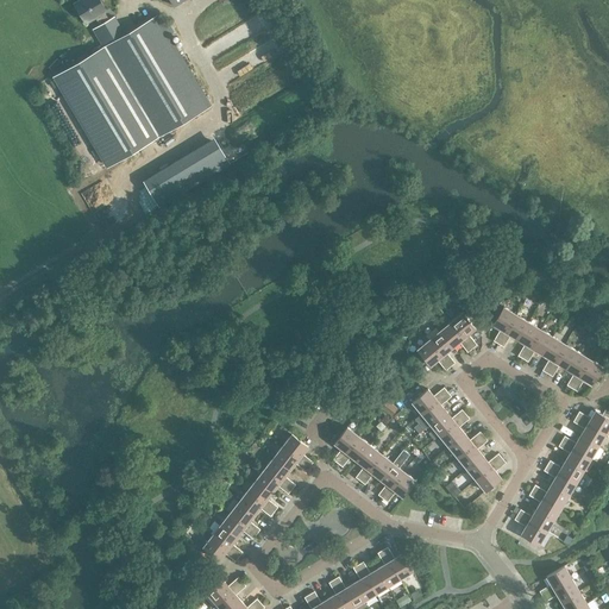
[(95,17),(100,25),(108,20),(104,12),(106,11),(99,0),(81,0),(74,5),(85,23),(95,17)]
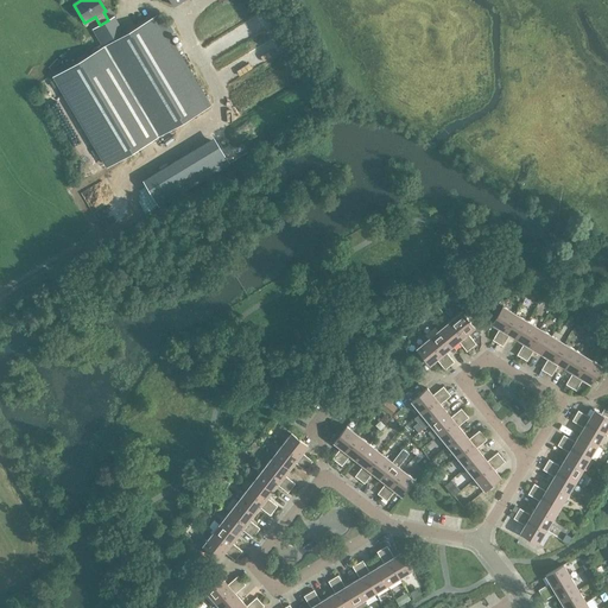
[(90,56),(54,77),(105,165),(106,166),(158,135),(209,105),(156,17),(125,35),(114,17),(108,20),(100,25),(93,30),(103,48),(90,56)]
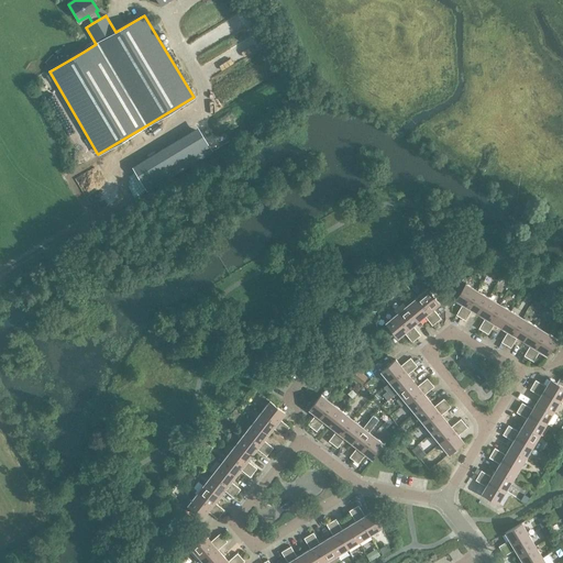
[(415,276),(411,272),(403,279),(401,279),(403,280),(403,282),(406,284),(415,276)]
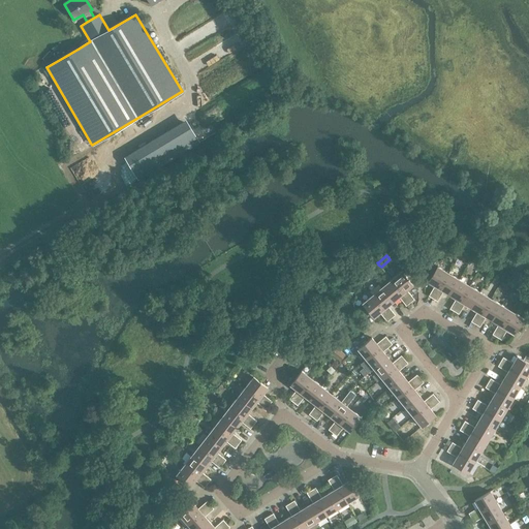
[(435,285),(431,292),(429,296),(433,298),(447,273),(438,267),(437,267),(428,282),(429,282),(435,285)]
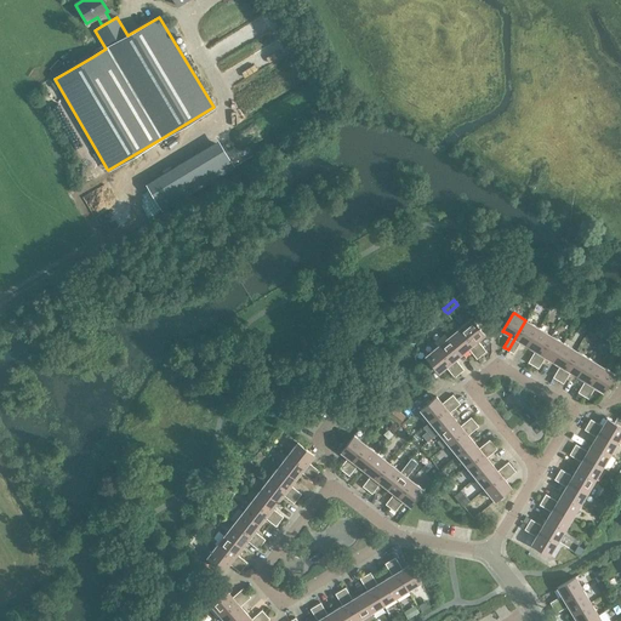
[(460,329),(482,354),(486,351),(477,341),(484,335),(485,335),(472,319),(471,319),(460,329)]
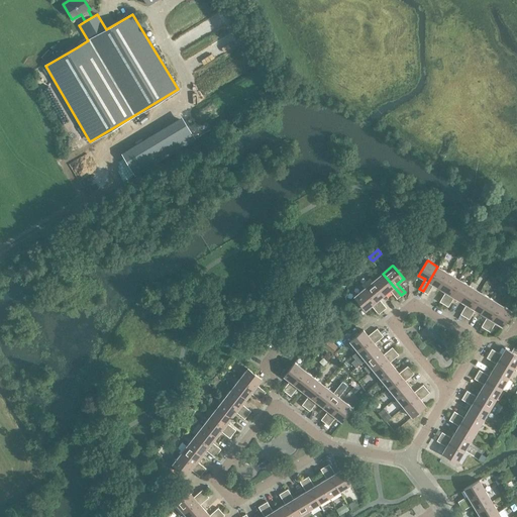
[(448,273),(437,267),(423,291),(427,293),(433,284),(439,288),(448,273)]
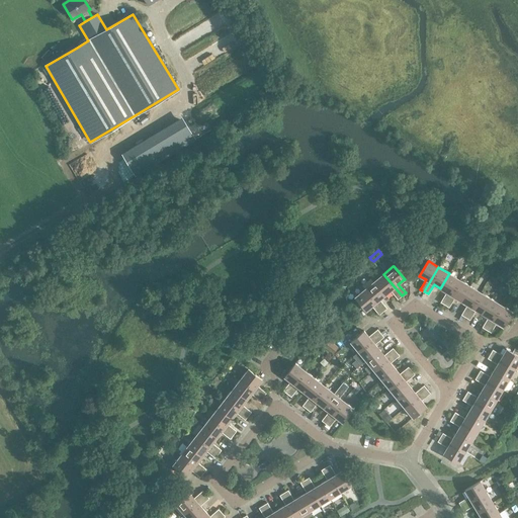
[(355,268),(351,272),(352,274),(354,277),(359,273),(356,270),(355,268)]
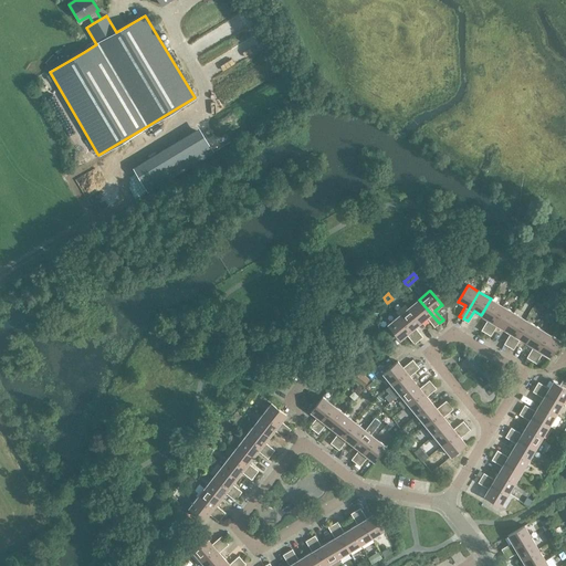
[(491,299),(481,315),(488,318),(481,329),(486,333),(502,306),(491,299)]
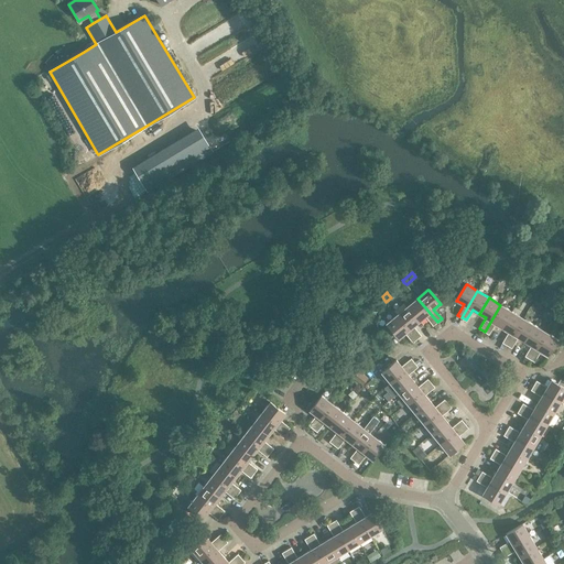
[(418,299),(408,306),(420,321),(425,316),(433,325),(437,322),(418,299)]
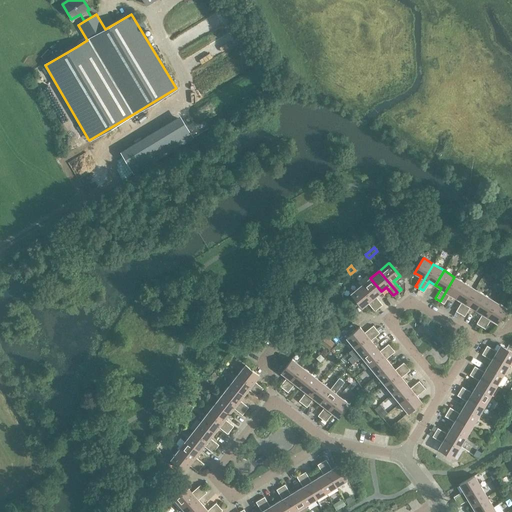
[(464,283),(454,277),(440,301),(444,303),(450,294),(456,297),(464,283)]
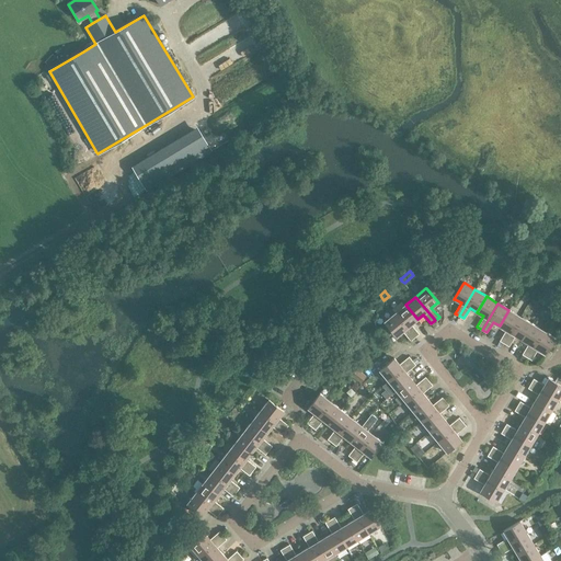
[(411,324),(418,319),(405,305),(395,313),(414,338),(419,334),(411,324)]
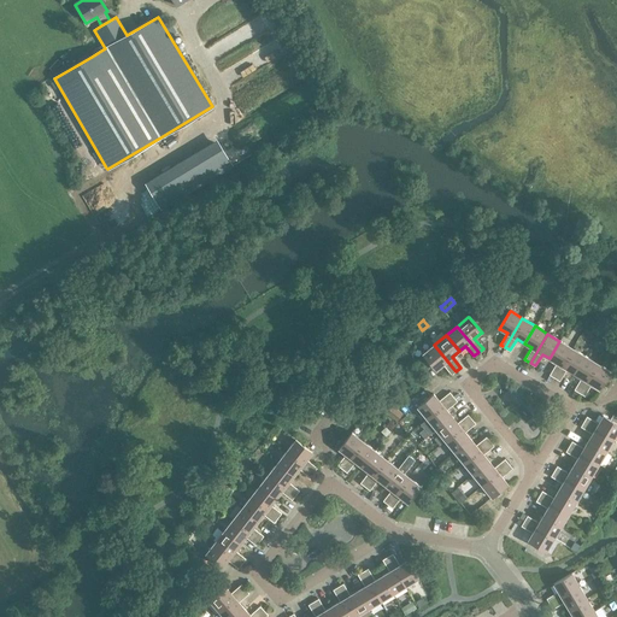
[(559,341),(550,358),(557,363),(550,375),(554,377),(573,348),(559,341)]
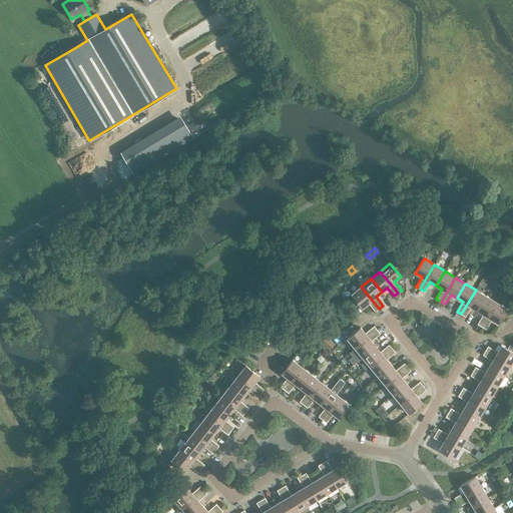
[(368,303),(372,308),(376,312),(379,309),(361,287),(352,294),(352,295),(347,299),(356,310),(361,306),(363,308),(363,307),(368,303)]
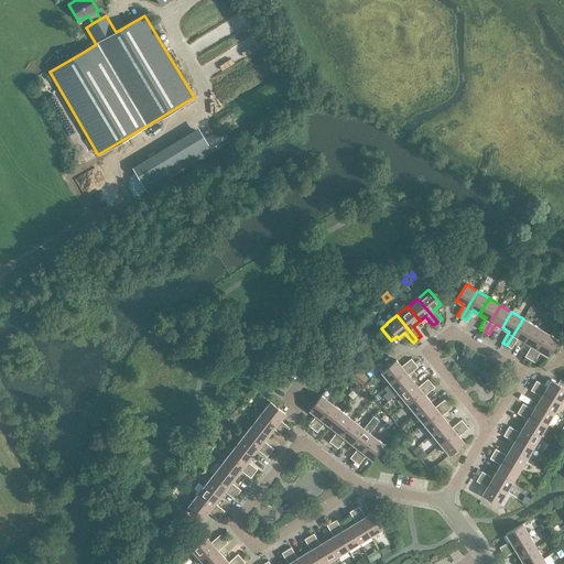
[(518,337),(525,342),(534,326),(523,318),(507,345),(511,348),(518,337)]
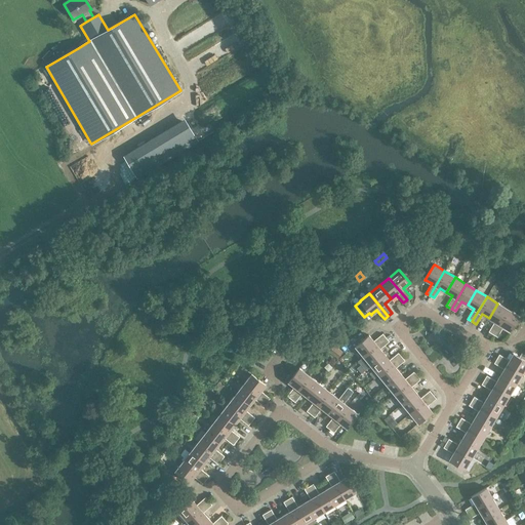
[(508,310),(497,304),(489,318),(495,322),(489,331),(493,334),(508,310)]
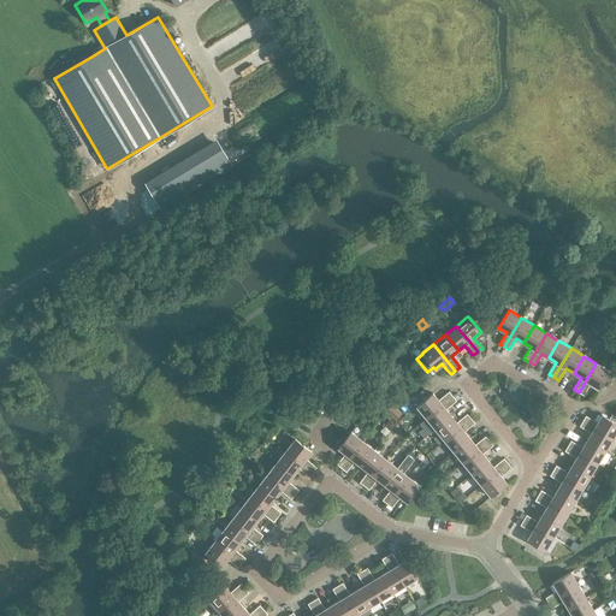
[(608,371),(596,363),(579,392),(584,395),(591,383),(598,388),(598,389),(609,371),(608,371)]
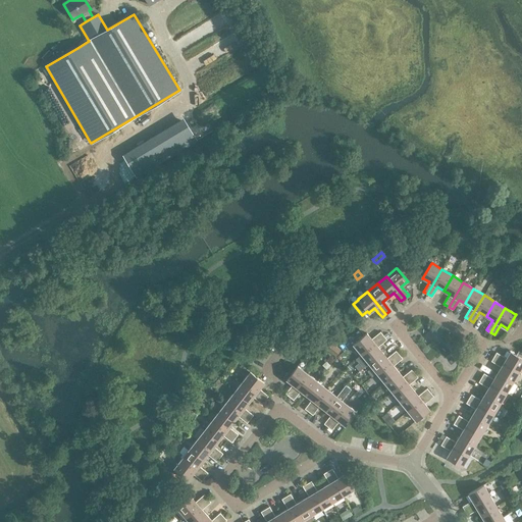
[(354,345),(361,354),(383,335),(380,332),(371,340),(367,333),(366,333),(353,345),(354,345)]
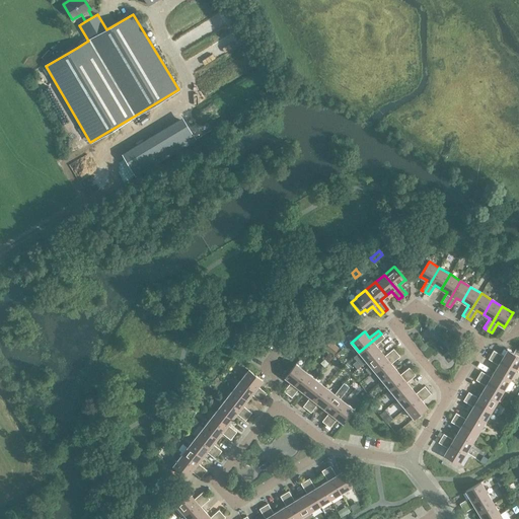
[(367,362),(380,351),(375,345),(384,338),(381,334),(359,352),(367,362)]
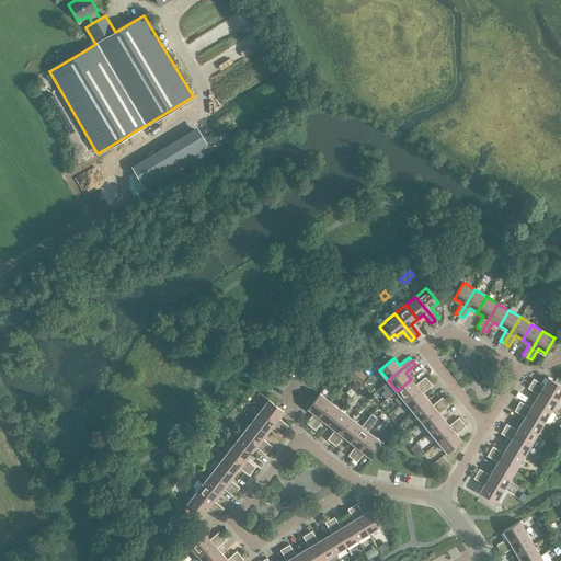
[(397,391),(405,401),(430,381),(425,377),(416,386),(411,379),(397,391)]
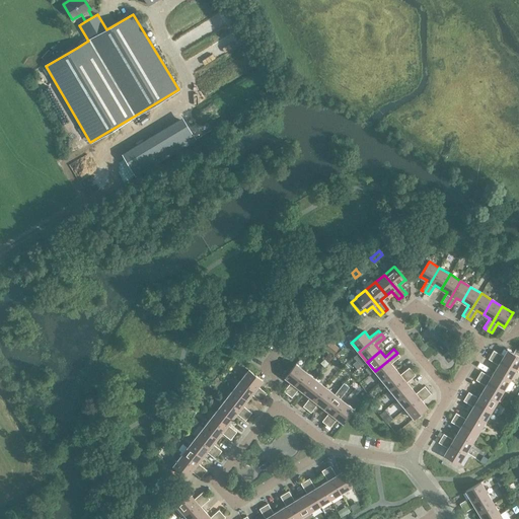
[(494,351),(491,355),(516,370),(518,363),(518,356),(507,350),(504,357),(494,351)]
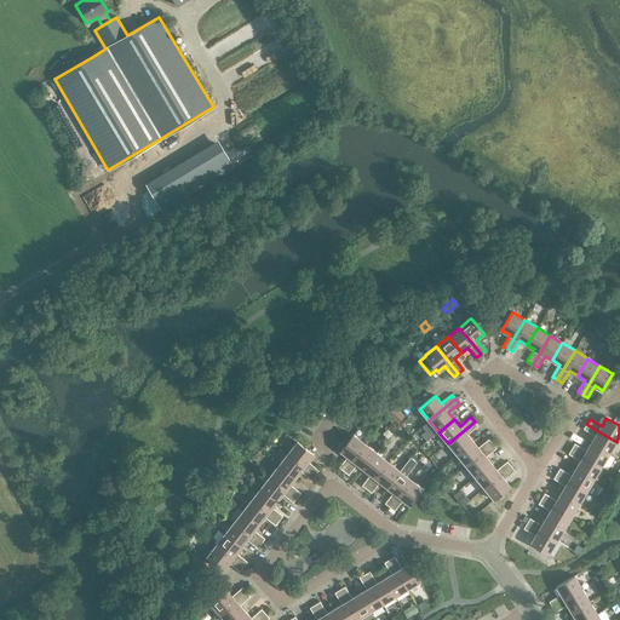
[(448,443),(457,454),(472,442),(468,435),(478,426),(475,422),(448,443)]
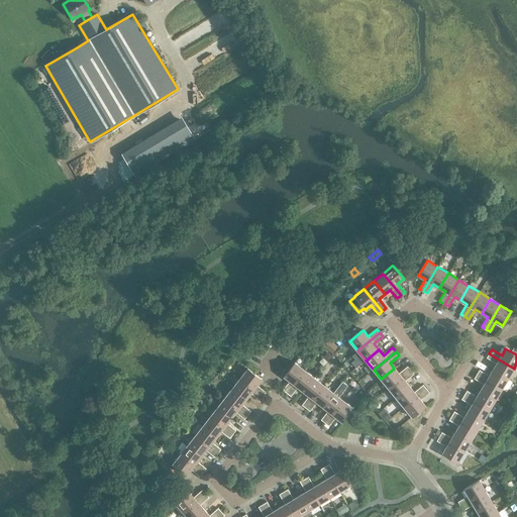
[(508,379),(514,369),(489,353),(487,357),(497,364),(493,370),(508,379)]
